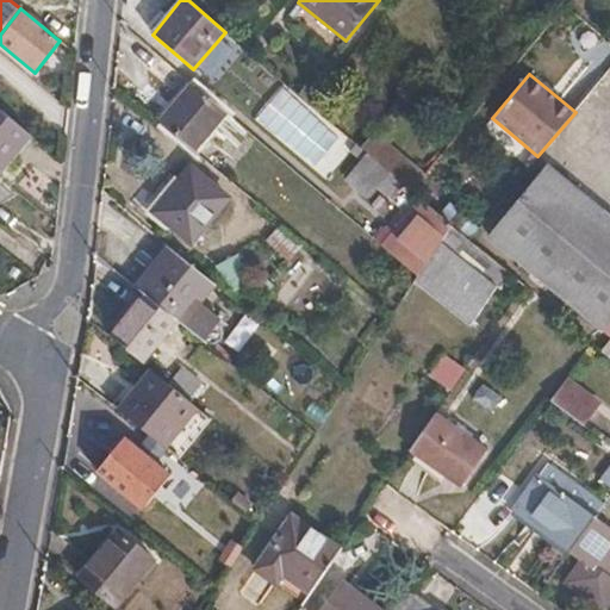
[(159,122),(195,151),(228,113),(192,83),(159,122)]
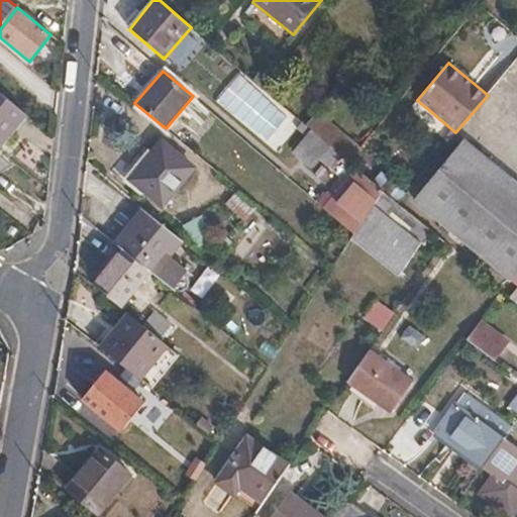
[(253,80),(265,89),(272,80),(262,71),(253,80)]
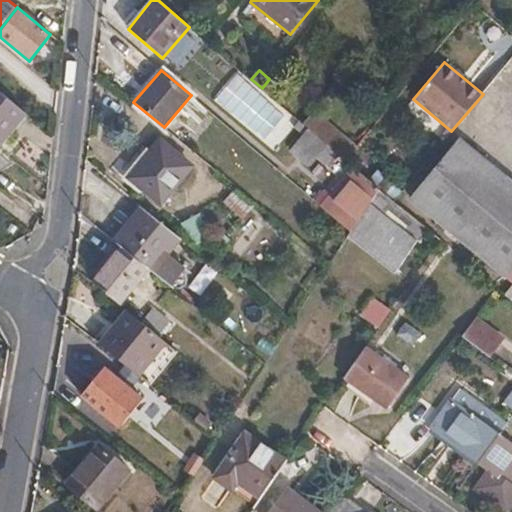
[(0,144),(26,113),(0,91),(0,144)]
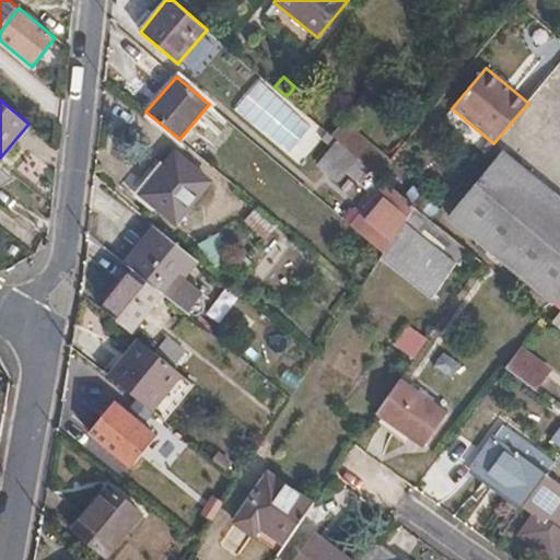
[(380,176),(392,161),(377,149),(380,144),(364,131),(361,135),(343,120),(331,135),(380,176)]
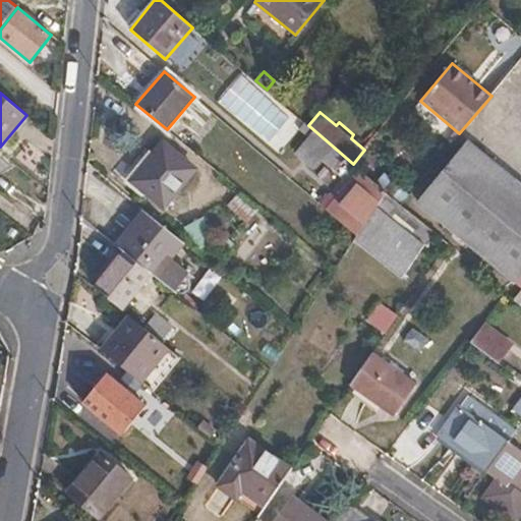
[(308,138),(314,130),(304,123),(299,130),(308,138)]
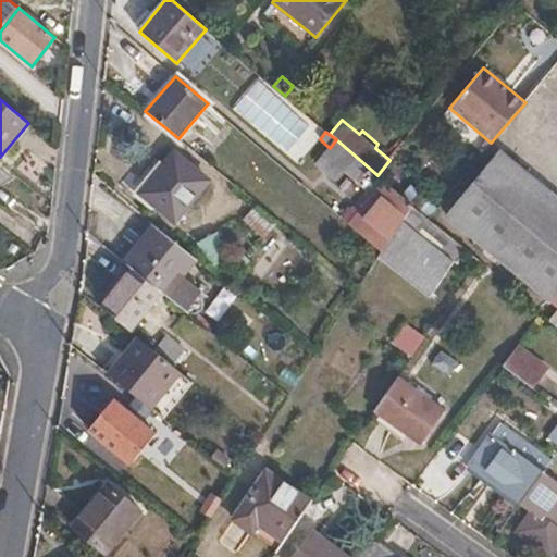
[(370,169),(336,139),(330,148),(317,162),(316,163),(337,181),(346,170),(359,182),(369,171),(370,169)]
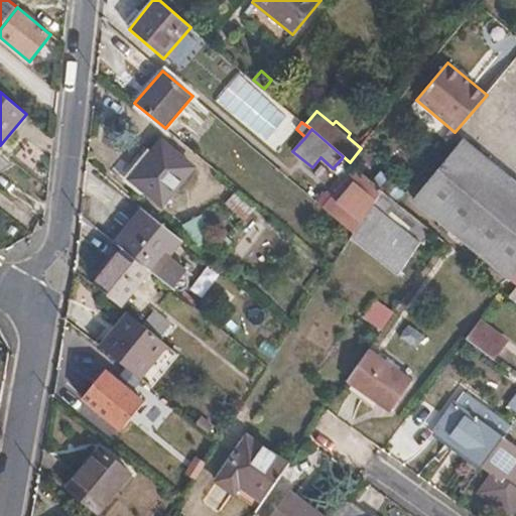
[(412,201),(458,238),(509,175),(464,138),(412,201)]
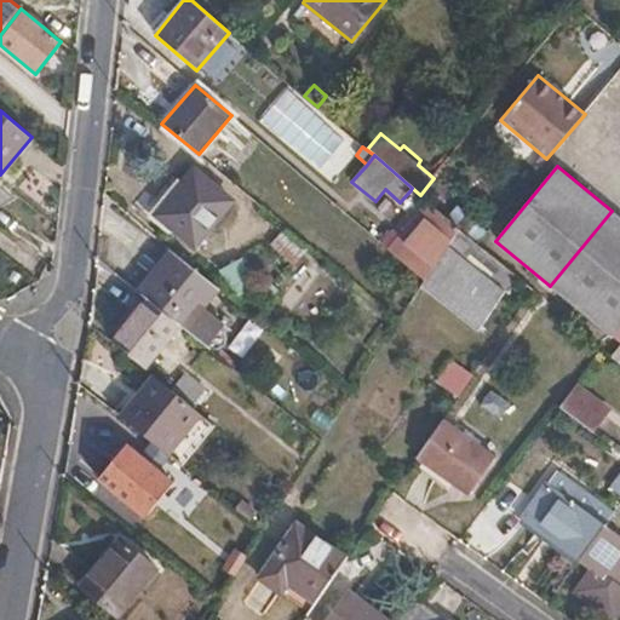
[(195,170),(182,185),(158,216),(177,231),(195,247),(233,201),(195,170)]
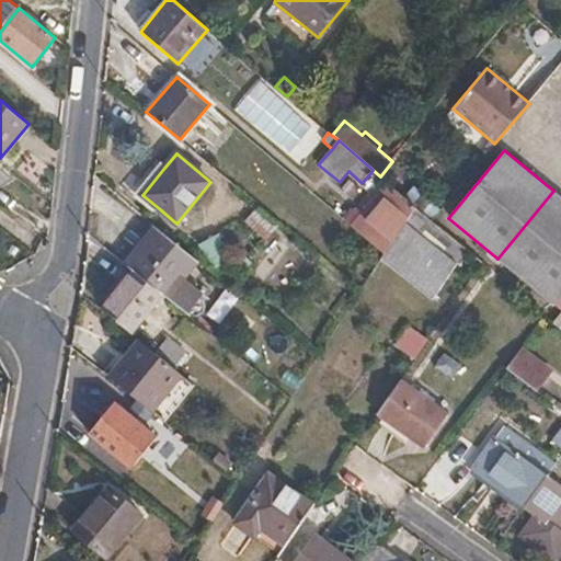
[(142,195),(164,168),(158,162),(132,196),(155,216),(160,209),(142,195)]
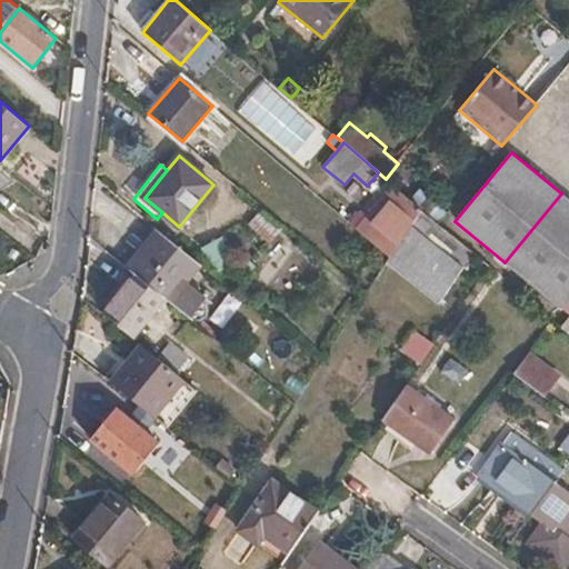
[(411,226),(421,211),(421,210),(392,185),(367,215),(356,228),(389,257),(411,226)]
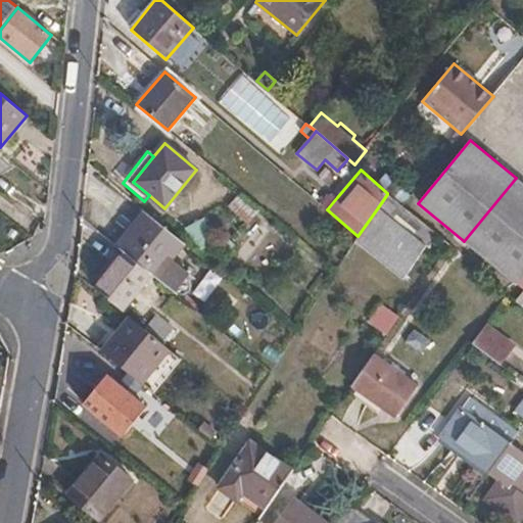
[(522,184),(516,178),(464,241),(516,284),(522,276),(522,184)]
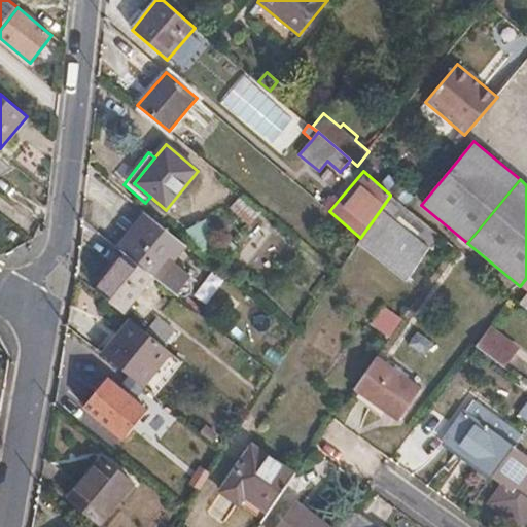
[(324,206),(329,211),(340,199),(335,194),(324,206)]
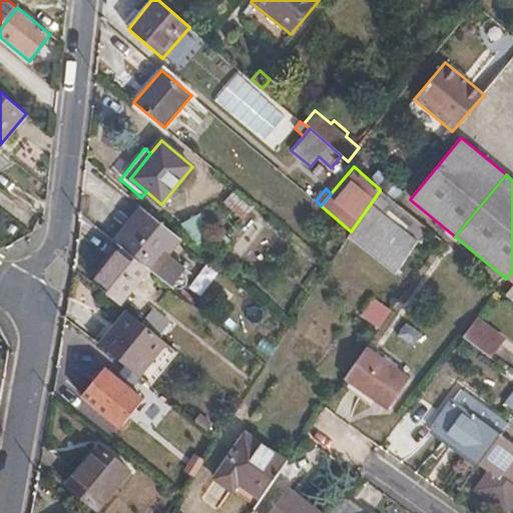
[(235,189),(225,201),(245,219),(255,207),(235,189)]
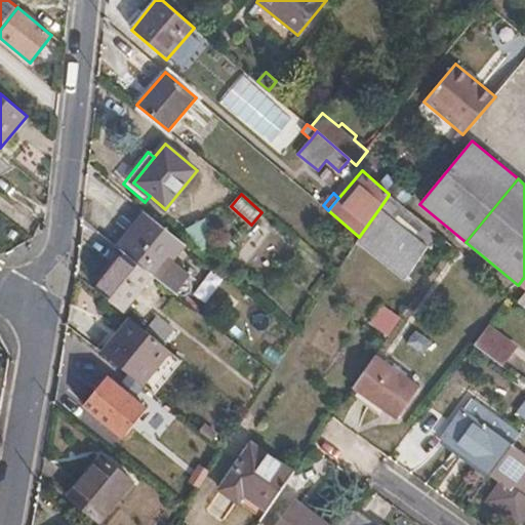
[(429,247),(438,235),(389,195),(379,208),(429,247)]
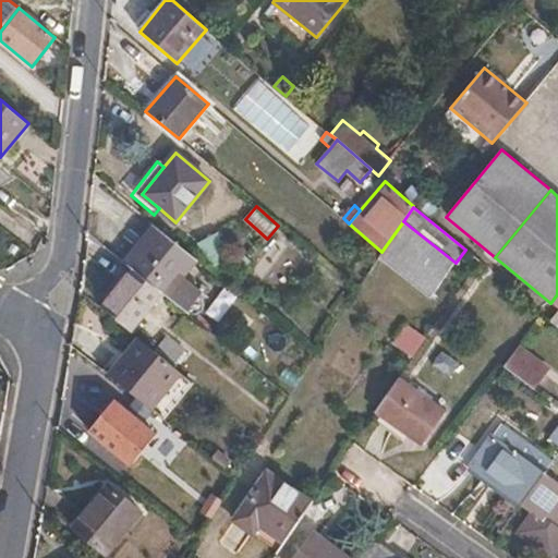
[(433,296),(456,263),(403,221),(381,252),(380,254),(433,296)]
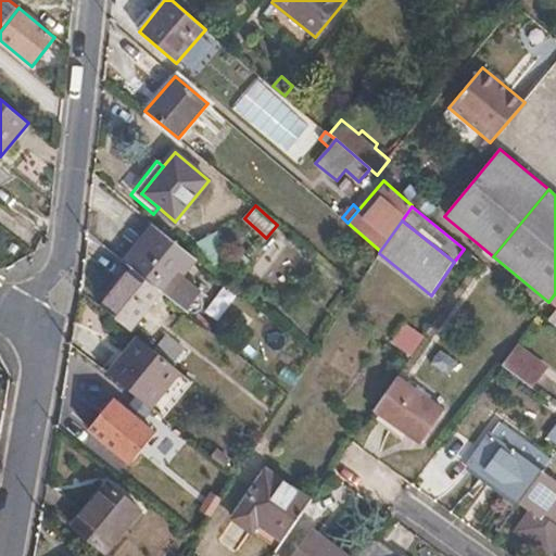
[(197,258),(154,225),(124,262),(131,267),(162,293),(186,312),(203,291),(184,276),(197,258)]
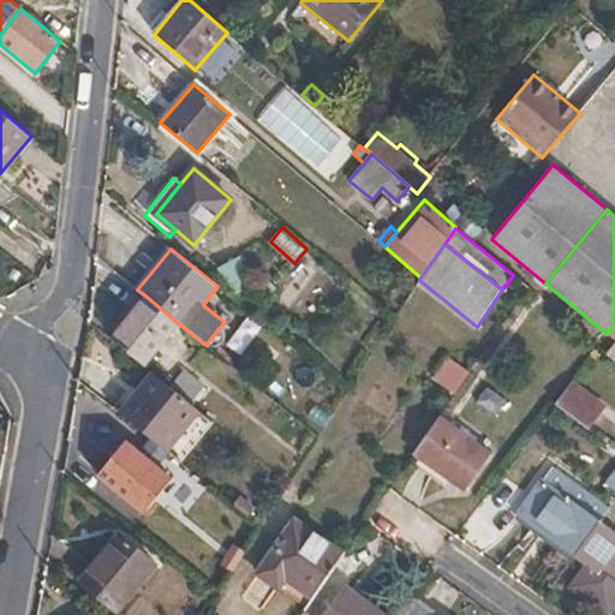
[(145,296),(111,340),(144,366),(179,324),(145,296)]
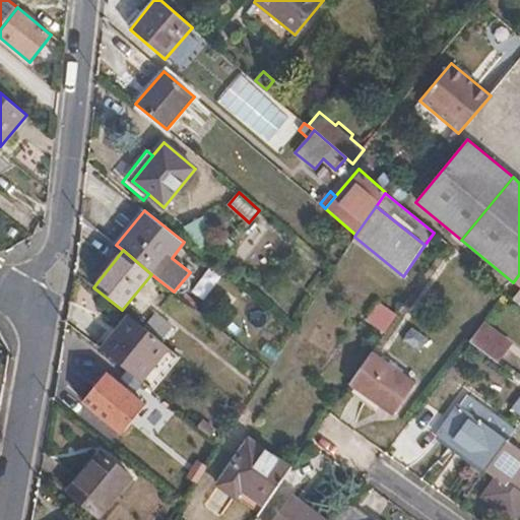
[(367,324),(386,333),(395,314),(376,305),(367,324)]
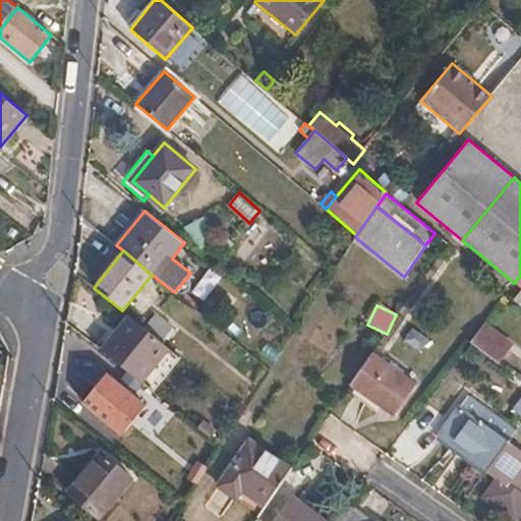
[(100,351),(142,384),(142,383),(170,349),(122,310),(111,326),(117,331),(100,351)]
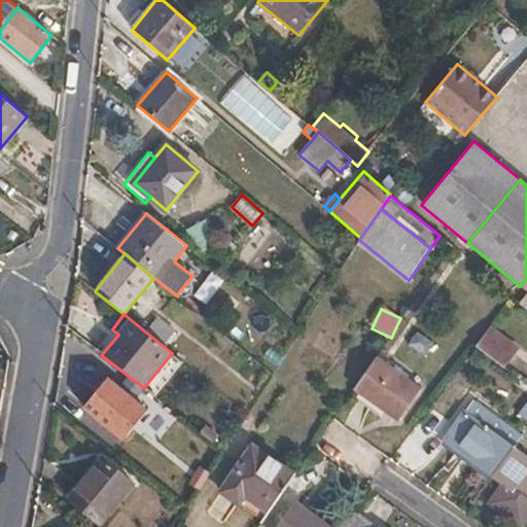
[(157,316),(149,327),(167,342),(175,331),(157,316)]
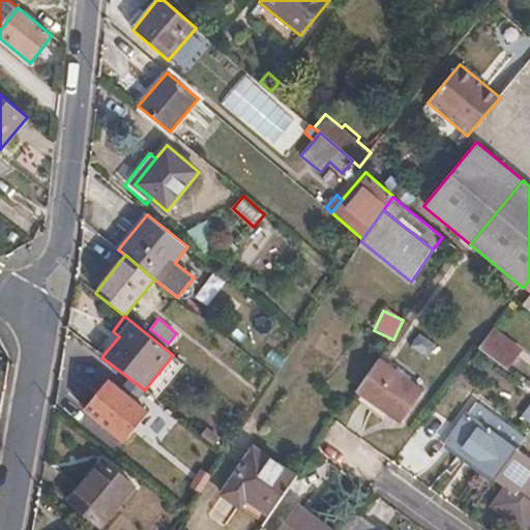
[(494,328),(478,348),(507,371),(523,350),(494,328)]
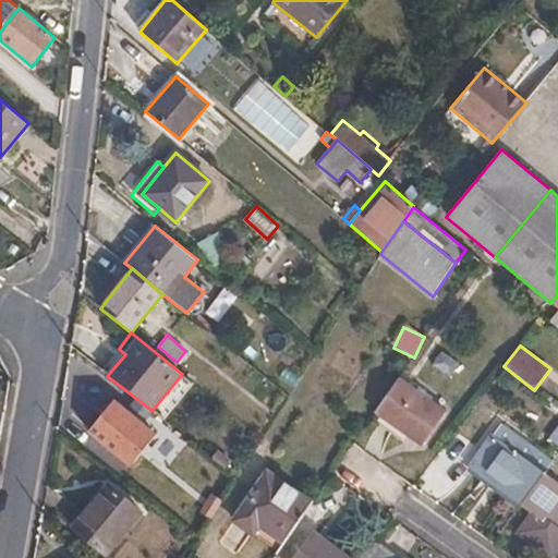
[(119,349),(101,371),(107,376),(125,354),(119,349)]
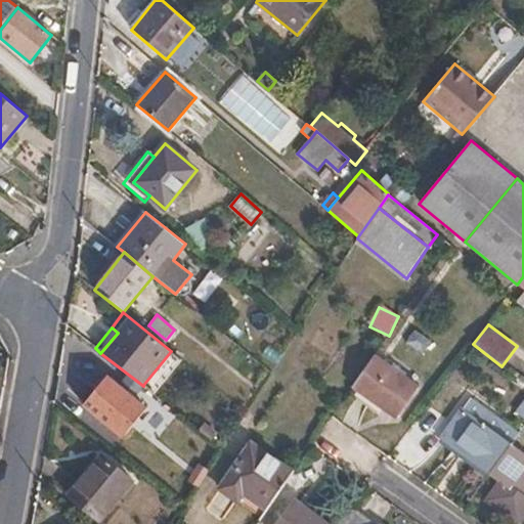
[(171,351),(143,385),(155,394),(181,360),(171,351)]
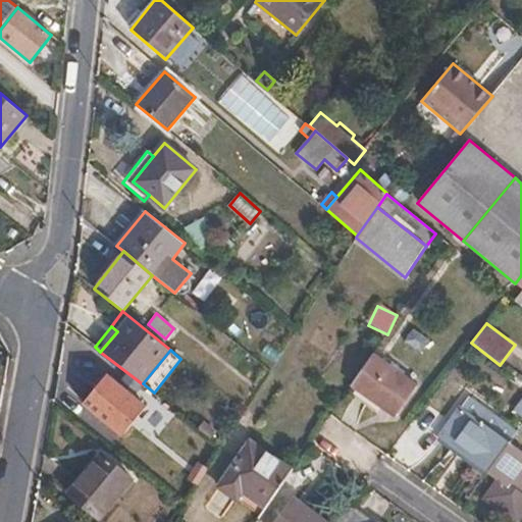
[(373,354),(351,386),(395,418),(418,384),(373,354)]
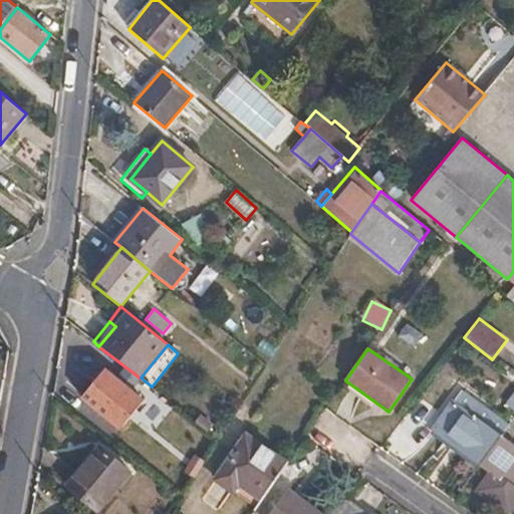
[(105,369),(81,399),(120,430),(144,401),(105,369)]
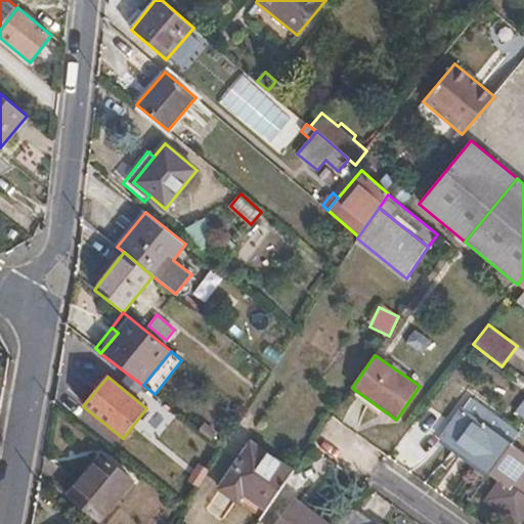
[(523,411),(523,392),(515,405),(523,411)]
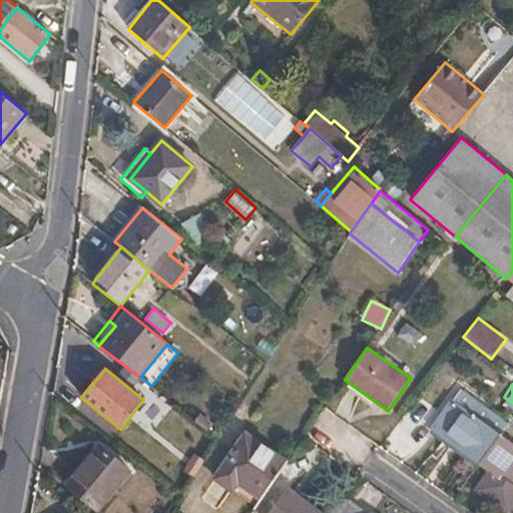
[(432,429),(479,464),(500,436),(452,401),(432,429)]
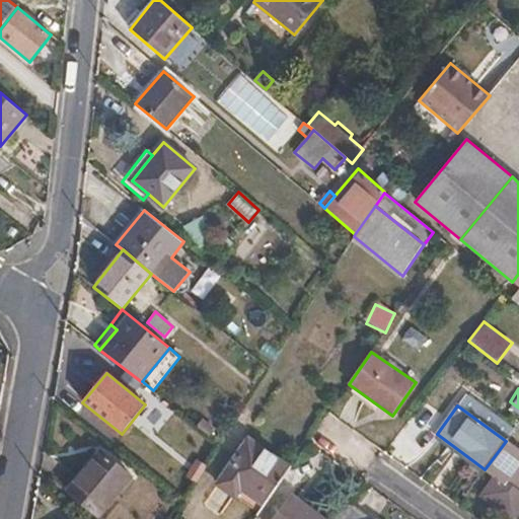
[(204,419),(198,426),(210,436),(216,429),(204,419)]
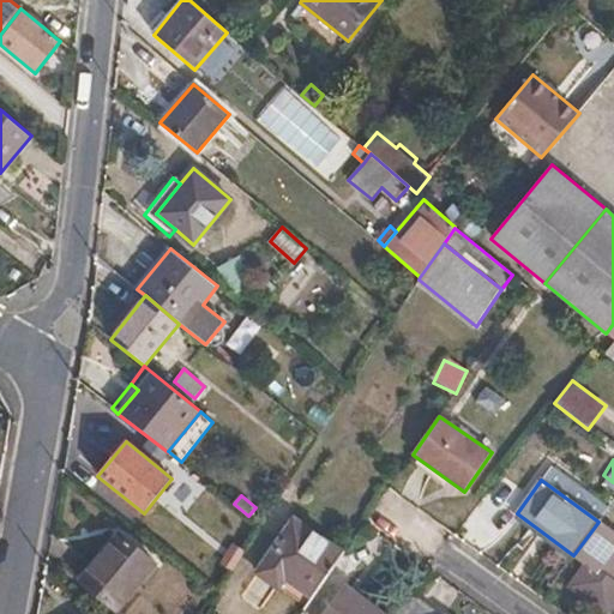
[(311,601),(344,554),(292,518),(254,572),(281,589),(286,583),(311,601)]
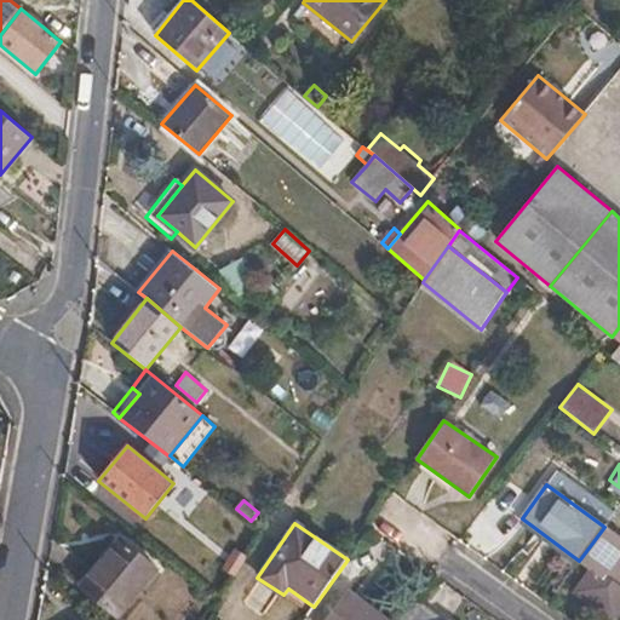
[(619,538),(604,527),(579,561),(591,569),(574,593),(612,619),(613,619),(619,610),(619,538)]
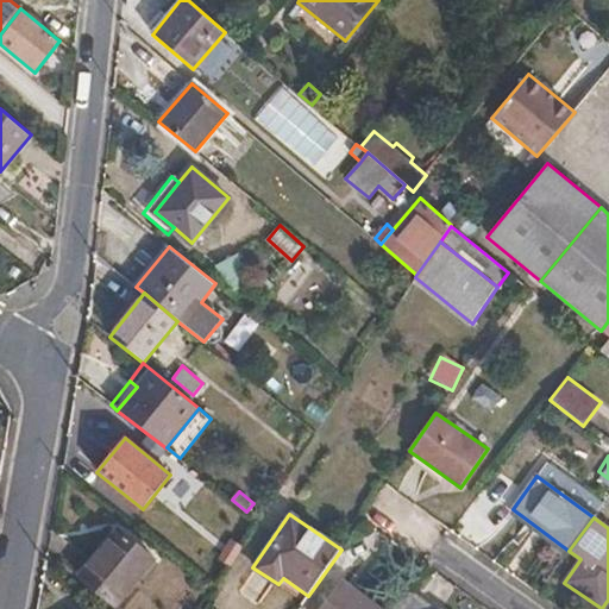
[(115,533),(77,576),(115,607),(155,560),(117,529),(115,533)]
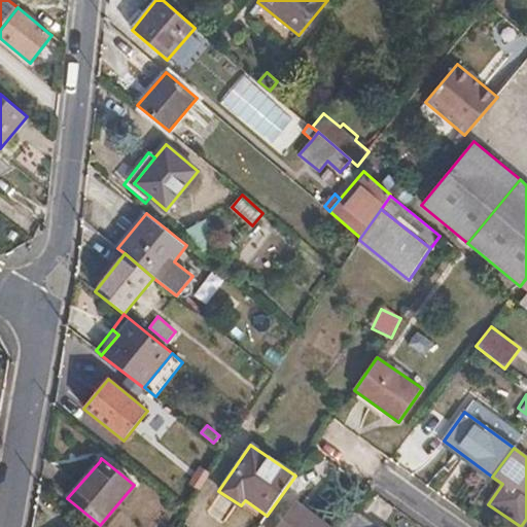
[(241,505),(262,522),(267,516),(245,500),(241,505)]
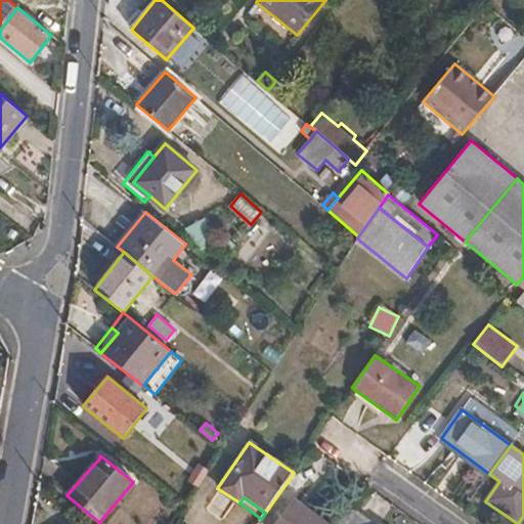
[(329,523),(294,497),(274,523),(329,523)]
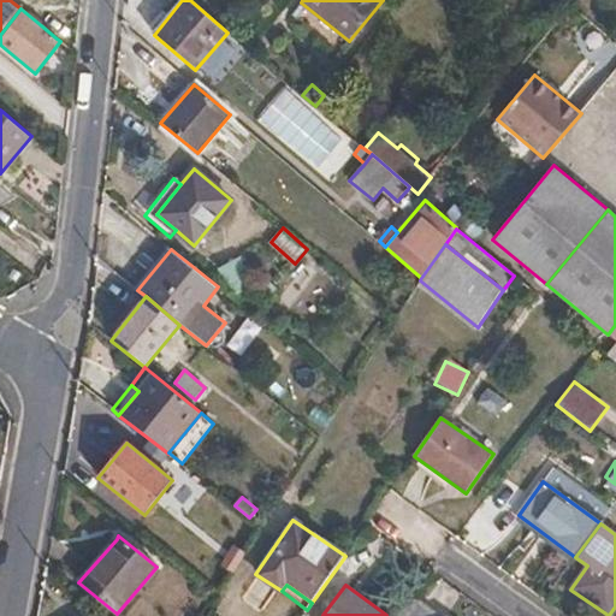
[(440,615),(414,596),(398,615),(440,615)]
